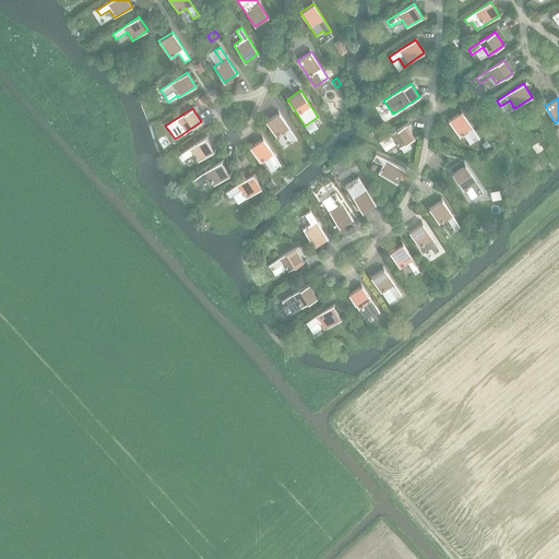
[(474,142),(479,138),(462,111),(449,120),(460,138),(467,132),(474,142)]
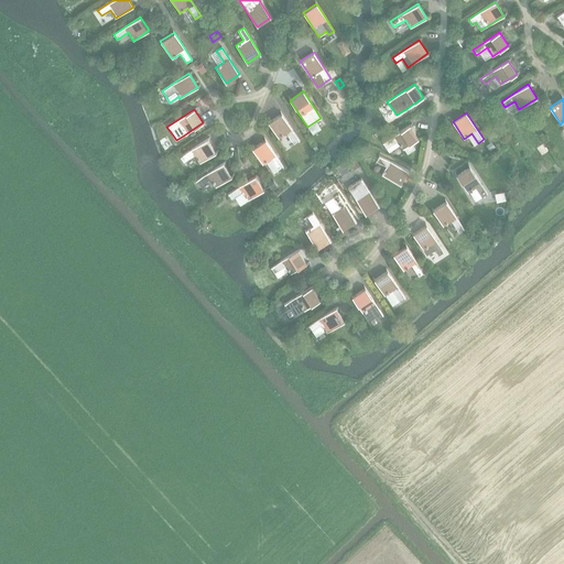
[(293,144),(299,140),(281,114),(268,122),(278,138),(286,132),(293,144)]
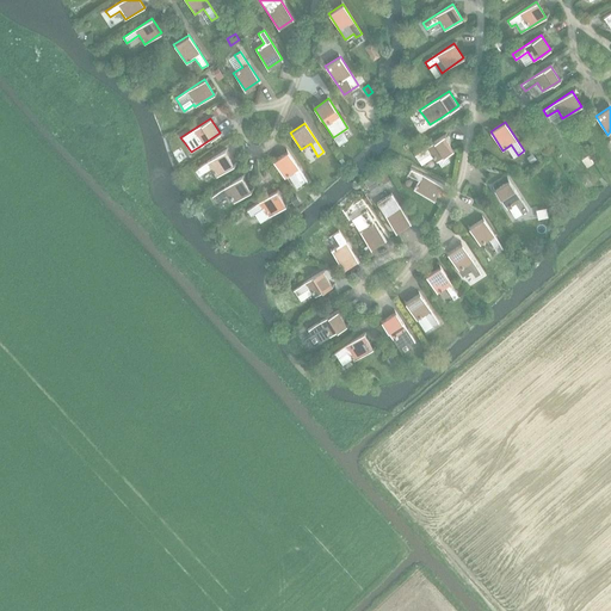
[(443,135),(414,154),(418,160),(430,153),(436,161),(437,160),(442,166),(449,161),(445,155),(452,150),(443,135)]
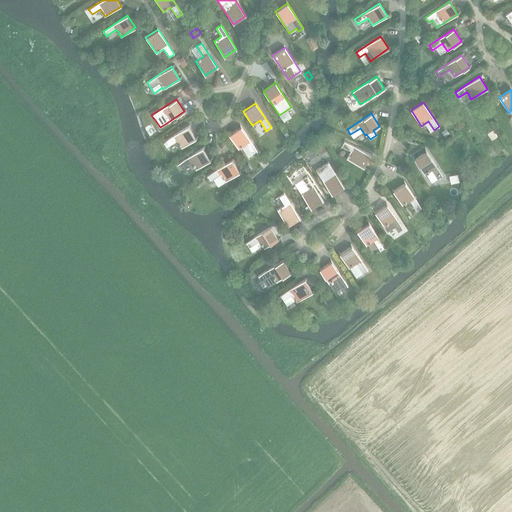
[(176,140),(181,148),(195,139),(187,126),(163,142),(166,147),(176,140)]
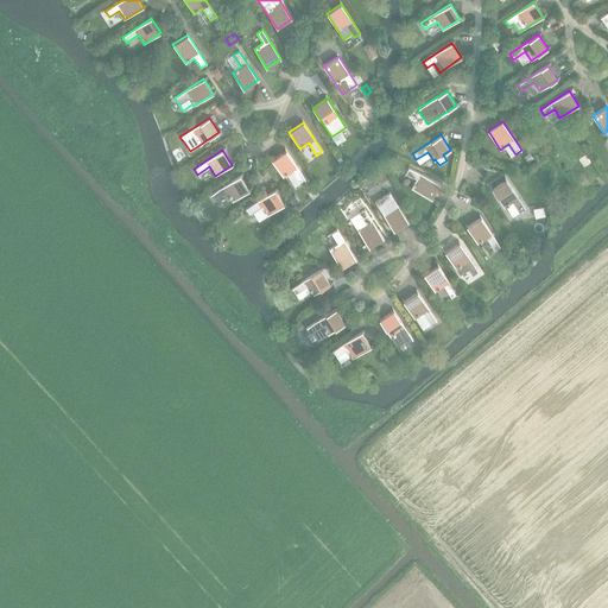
[(299,183),(305,179),(286,150),(272,159),(283,177),(291,171),(299,183)]
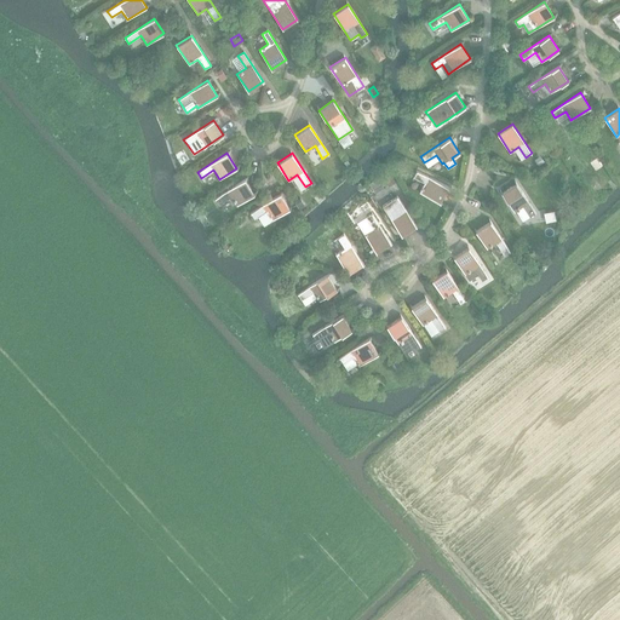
[(419,193),(440,202),(448,187),(417,171),(413,177),(424,183),(419,193)]
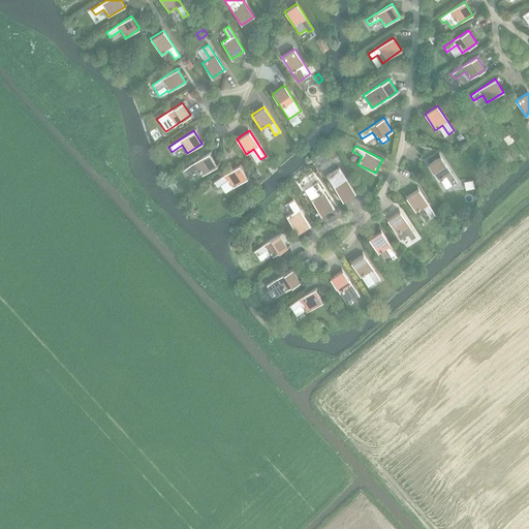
[(196,167),(201,176),(217,165),(208,153),(183,169),(186,175),(196,167)]
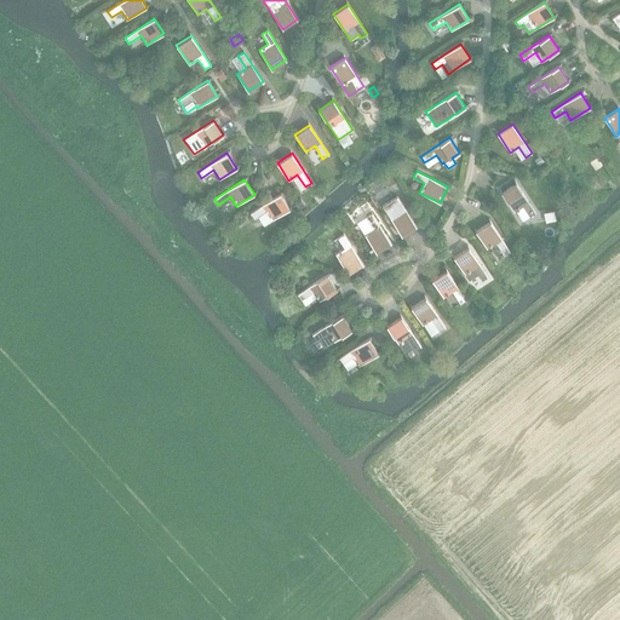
[(529,217),(535,212),(516,183),(501,193),(514,212),(523,206),(529,217)]
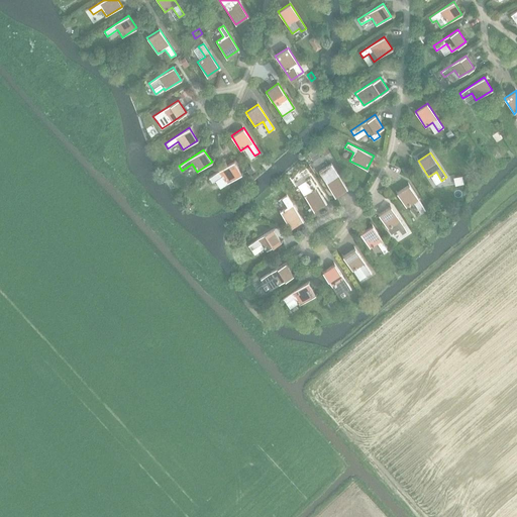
[(233,162),(209,178),(212,183),(215,181),(220,188),(227,183),(241,174),(233,162)]
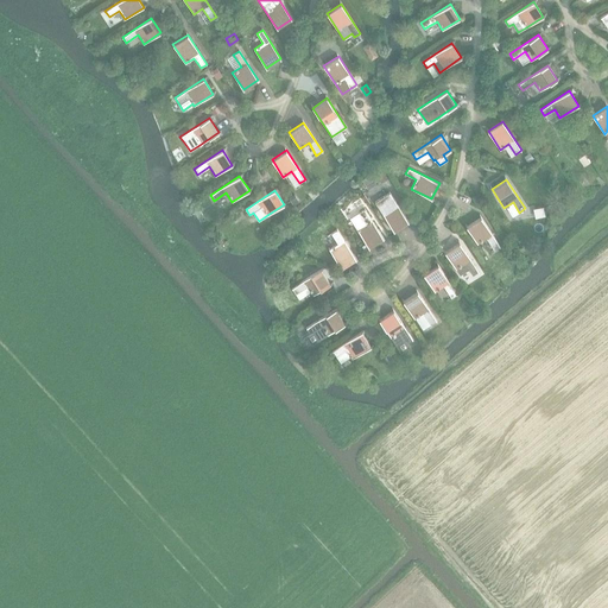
[(384,196),(375,202),(382,214),(393,230),(409,221),(390,192),(384,196)]
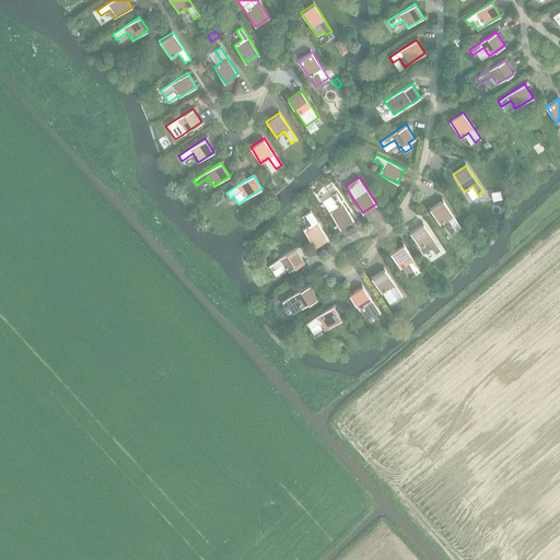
[(276,185),(271,178),(266,182),(270,188),(276,185)]
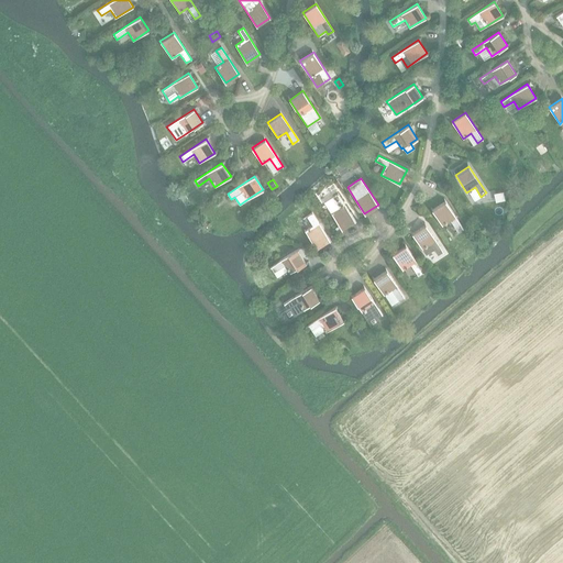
[(331,213),(341,229),(355,220),(338,194),(324,202),(331,213)]
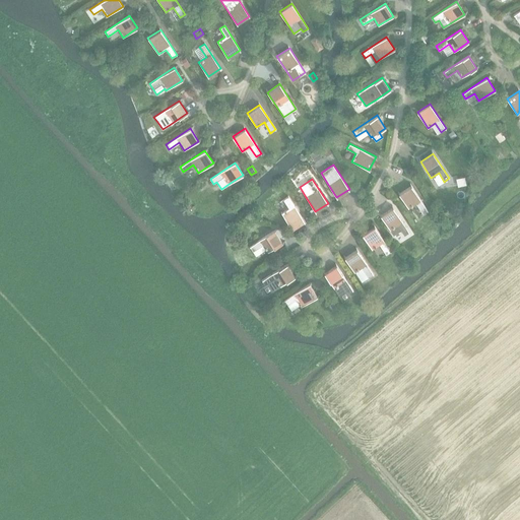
[(423,213),(428,210),(411,186),(399,194),(408,208),(415,203),(423,213)]
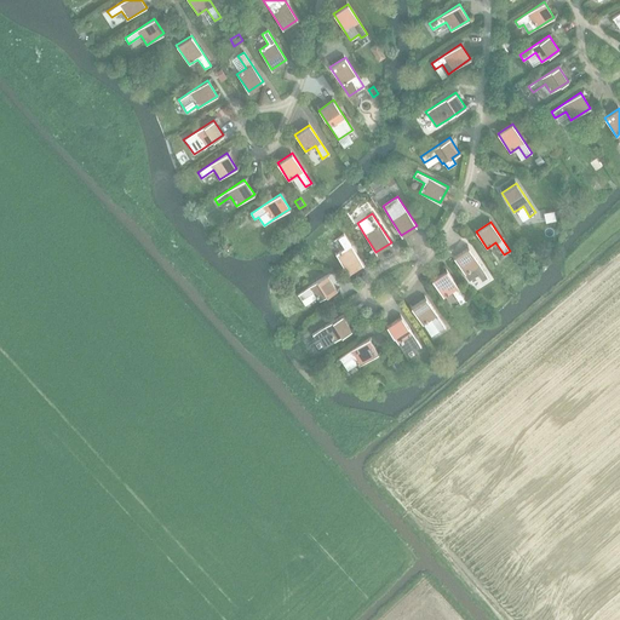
[(336,254),(348,274),(363,264),(344,234),(338,239),(344,248),(336,254)]
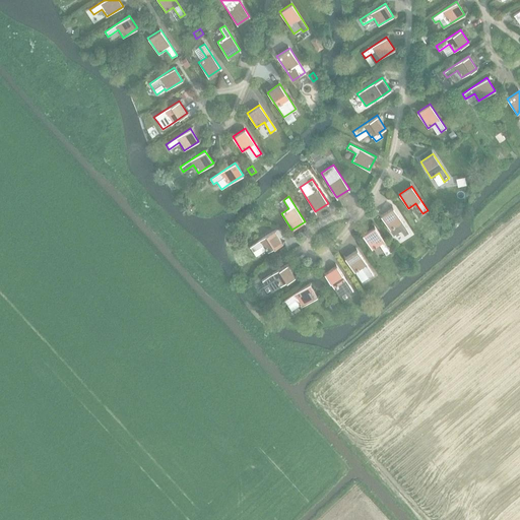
[(393,207),(381,215),(390,230),(393,236),(401,231),(404,236),(409,232),(393,207)]
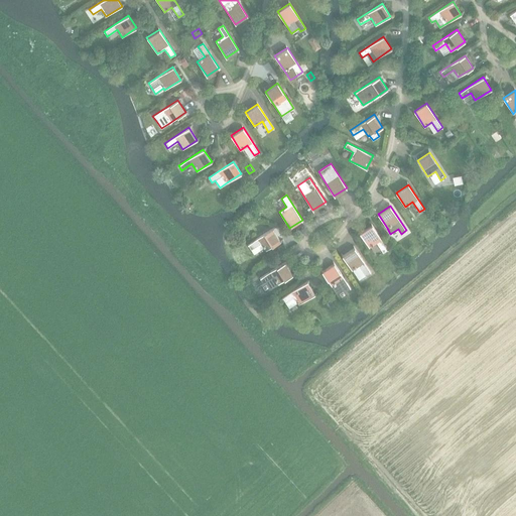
[(383,253),(388,249),(372,225),(360,233),(369,247),(376,243),(383,253)]
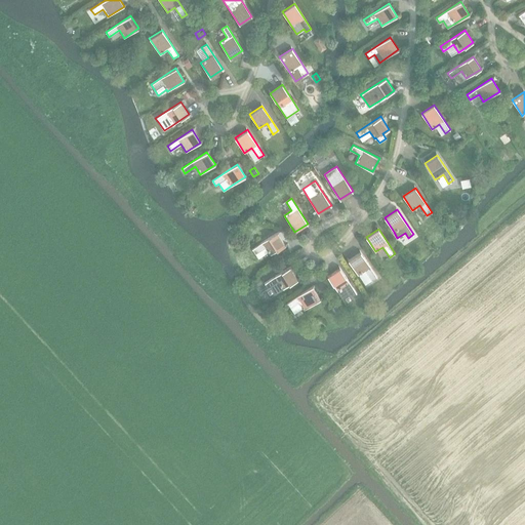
[(277,233),(251,248),(255,253),(259,260),(270,254),(271,254),(285,245),(277,233)]
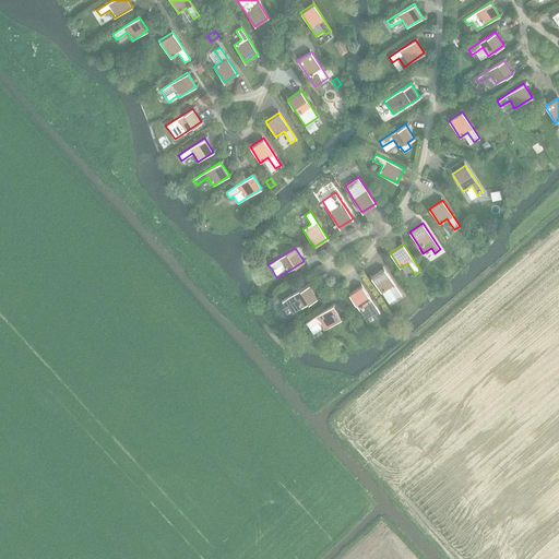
[(396,298),(402,295),(384,269),(370,277),(381,293),(389,287),(396,298)]
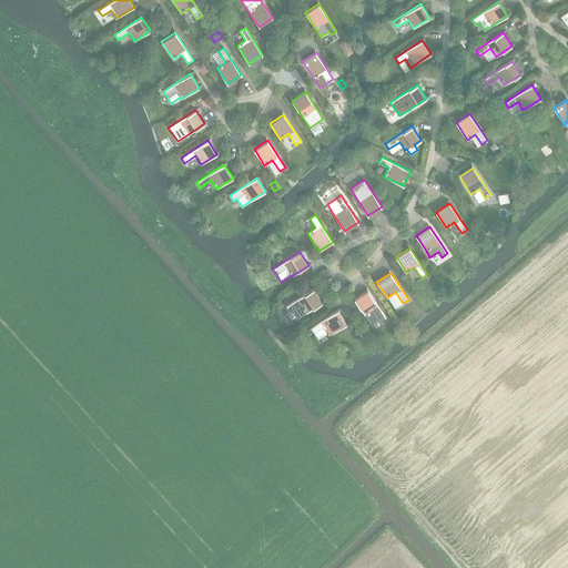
[(313,288),(286,306),(290,312),(292,310),(297,318),(306,313),(322,303),(313,288)]
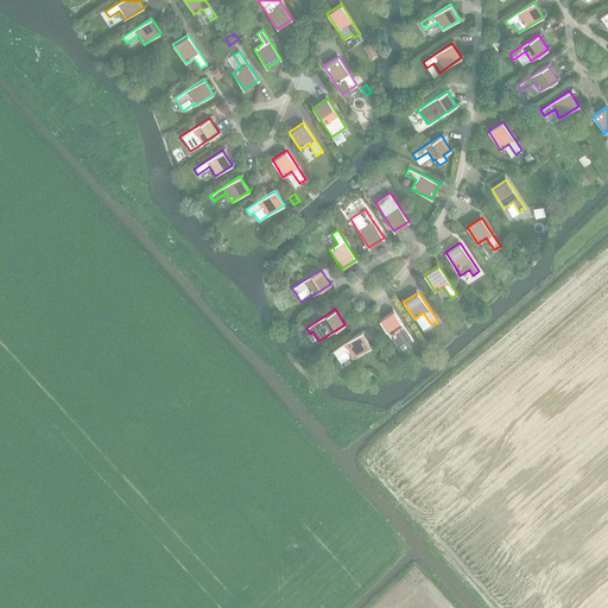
[(393,310),(379,320),(391,337),(396,346),(405,340),(407,343),(413,339),(393,310)]
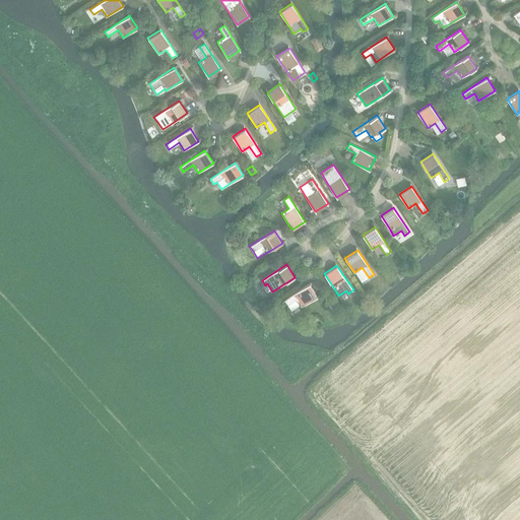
[(263,268),(257,271),(260,276),(266,273),(263,268)]
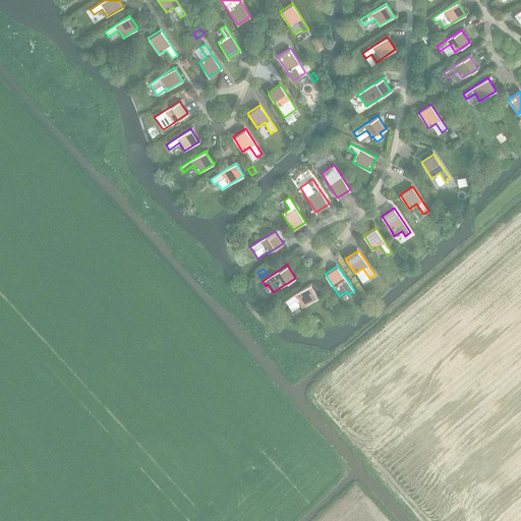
[(296,300),(301,307),(317,297),(309,284),(285,300),(288,305),(296,300)]
